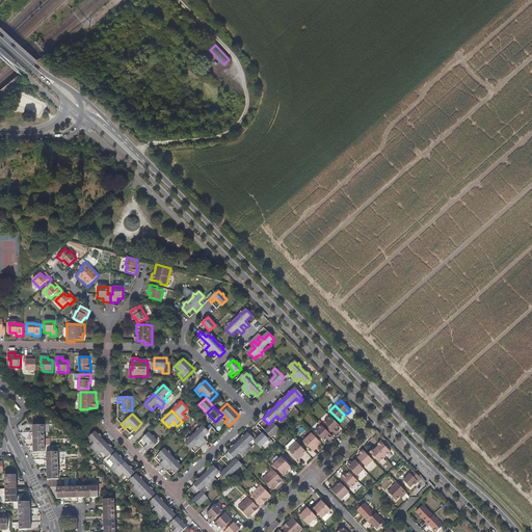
[(230,427),(240,418),(239,416),(229,426),(230,427)]
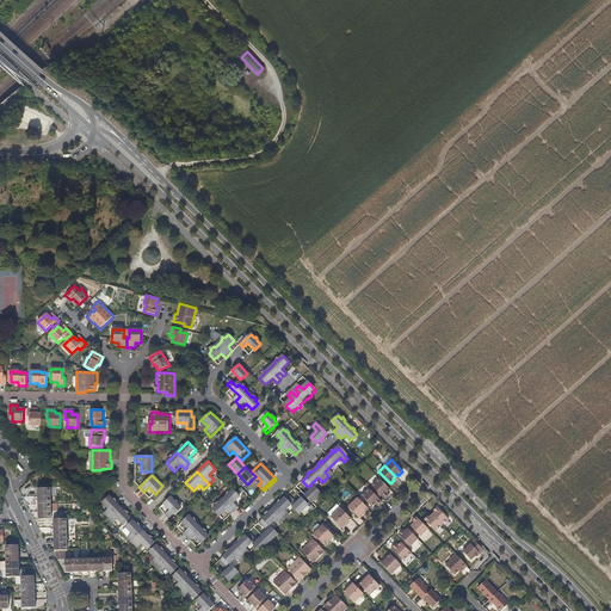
[(390,489),(380,479),(371,486),(375,489),(381,495),(384,499),(387,497),(386,494),(388,492),(390,489)]
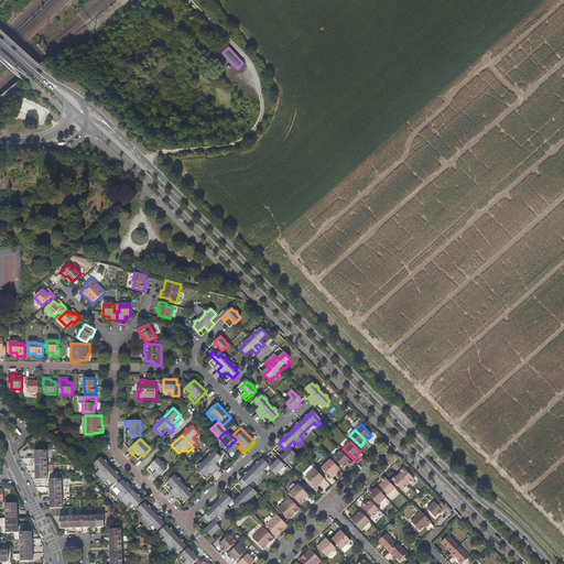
[(280,457),(285,463),(294,455),(289,449),(280,457)]
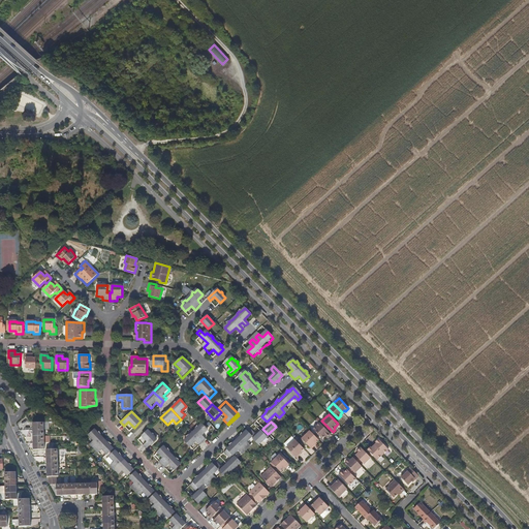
[(201,436),(208,430),(200,423),(191,432),(203,443),(206,439),(201,436)]
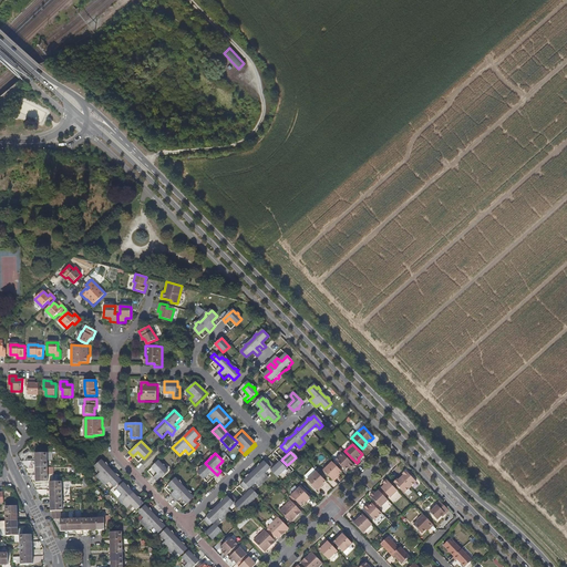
[(346,456),(342,453),(336,460),(346,471),(348,467),(349,466),(351,468),(354,465),(351,462),(346,456)]
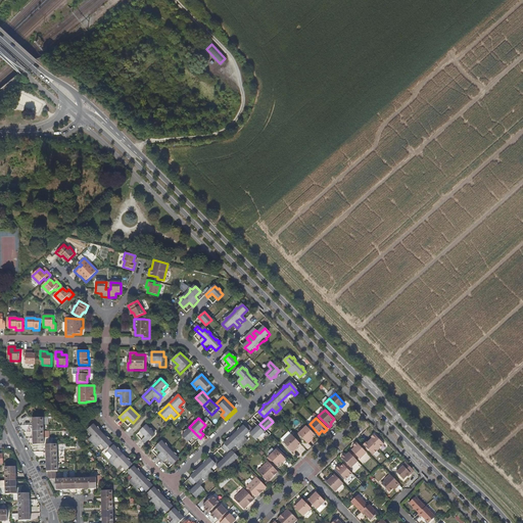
[(246,423),(240,428),(246,434),(248,431),(251,429),(246,423)]
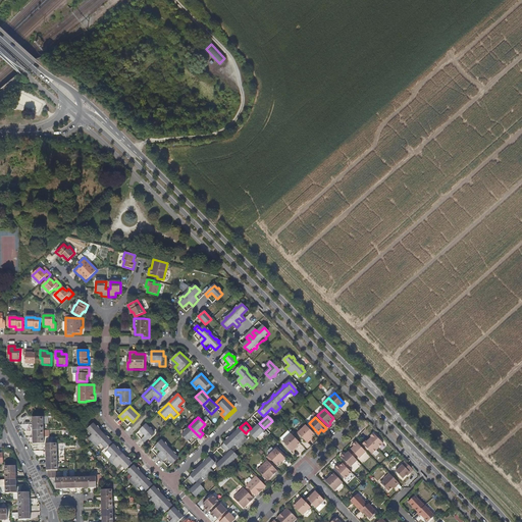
[(156,433),(147,423),(140,430),(146,435),(142,439),(146,444),(156,433)]
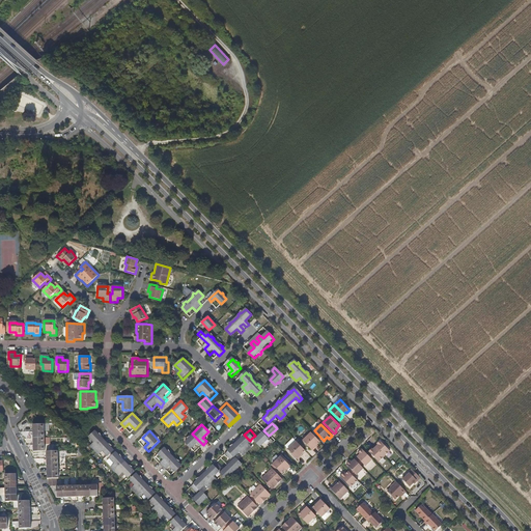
[(317,445),(320,442),(311,431),(303,441),(312,450),(317,445)]
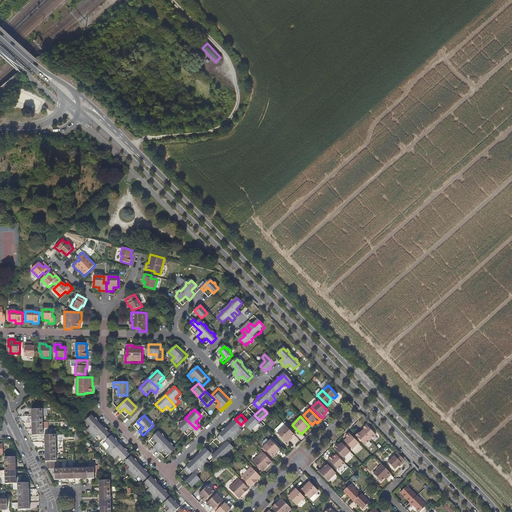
[(102,427),(98,422),(97,420),(97,421),(92,417),(85,424),(91,429),(87,432),(92,437),(102,427)]
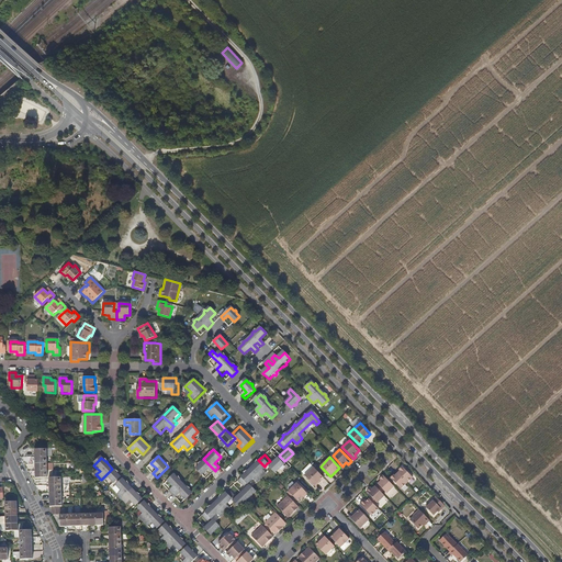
[(268,465),(273,472),(282,464),(277,458),(268,465)]
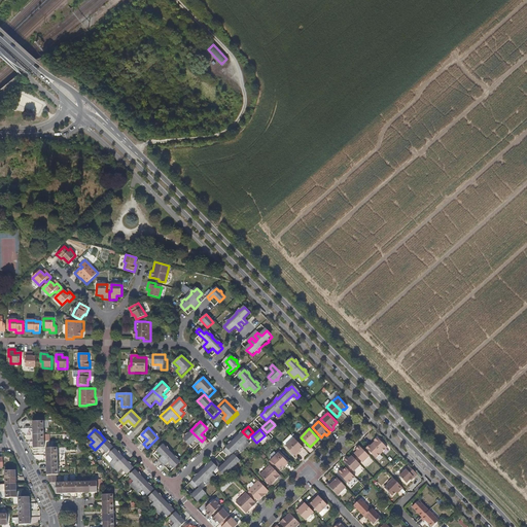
[(202,442),(190,430),(181,438),(188,446),(195,441),(198,445),(202,442)]
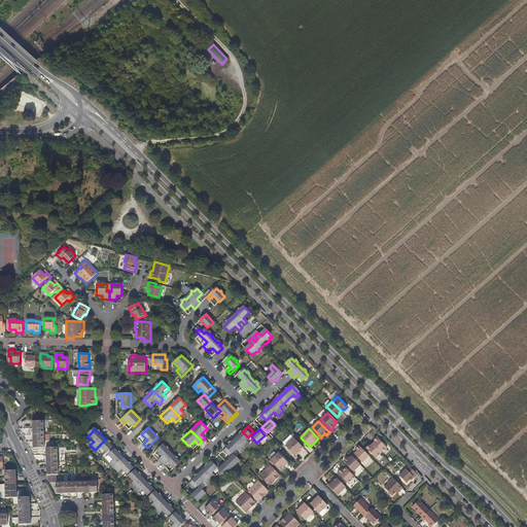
[(246,441),(249,437),(248,437),(242,431),(242,430),(241,431),(240,430),(240,432),(239,433),(235,437),(245,449),(250,445),(246,441)]
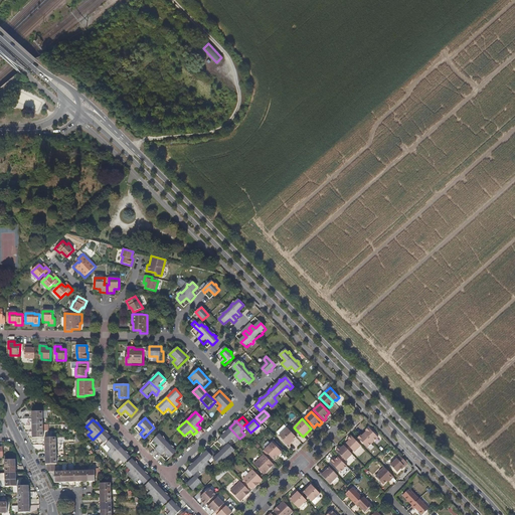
[(379,437),(369,426),(365,431),(366,432),(364,434),(369,439),(373,443),(379,437)]
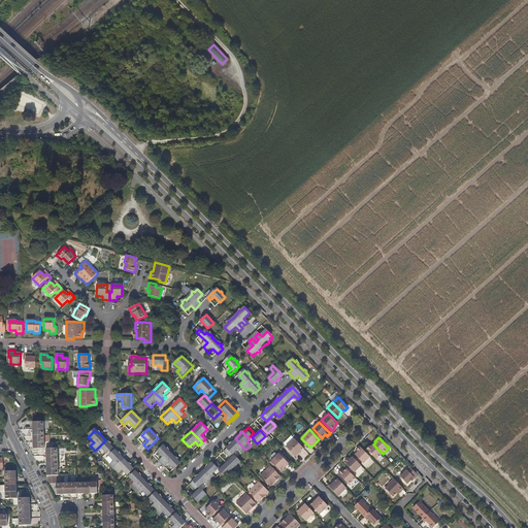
[(245,450),(235,438),(232,441),(229,442),(229,443),(230,443),(226,448),(226,449),(232,455),(238,450),(241,454),(245,450)]
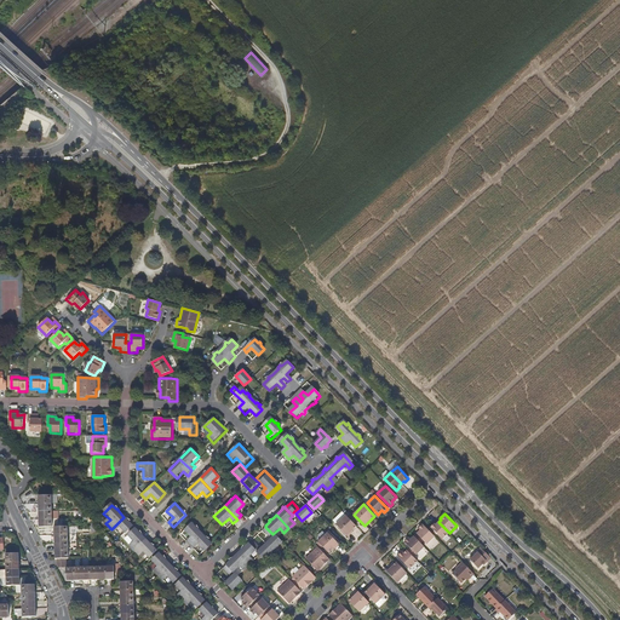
[(356,526),(345,515),(336,524),(346,535),(352,529),(356,526)]
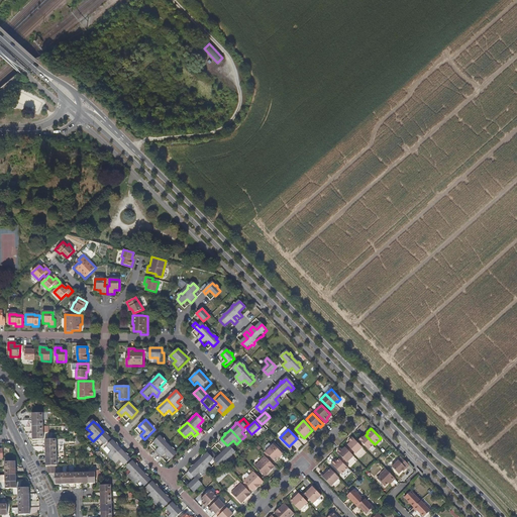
[(112,440),(108,436),(109,435),(107,434),(103,431),(93,441),(97,445),(100,442),(105,447),(112,440)]
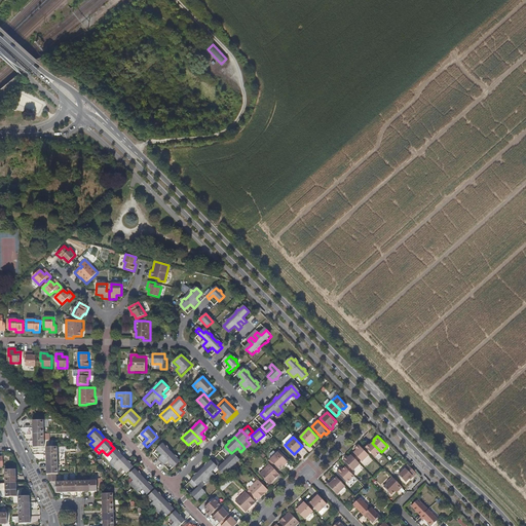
[(172,452),(162,443),(156,449),(162,455),(158,459),(161,461),(172,452)]
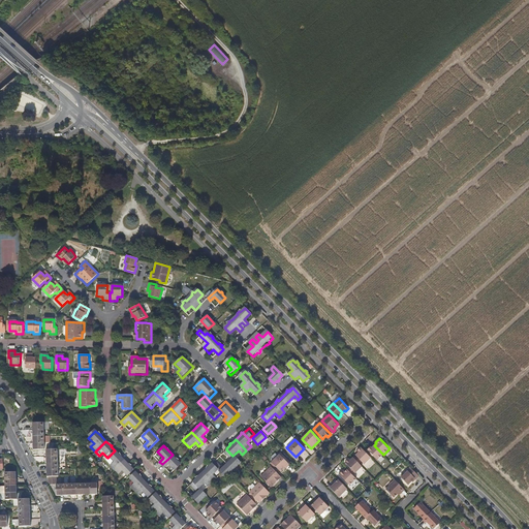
[(383,455),(379,450),(374,445),(372,447),(371,446),(368,449),(377,460),(383,455)]
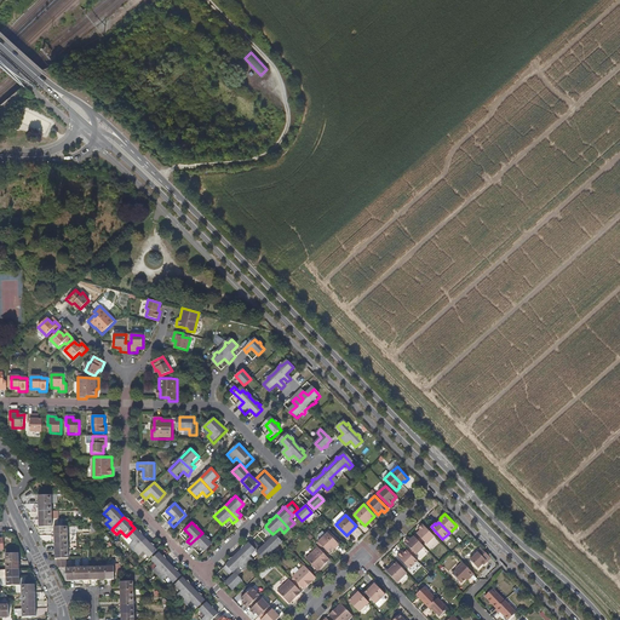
[(435,537),(423,524),(420,527),(422,528),(417,533),(418,534),(424,540),(428,544),(435,537)]
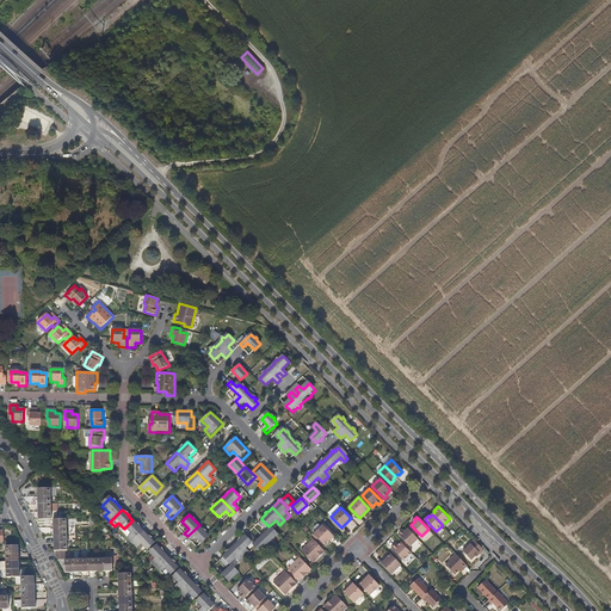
[(261,519),(258,522),(265,529),(269,526),(261,519)]
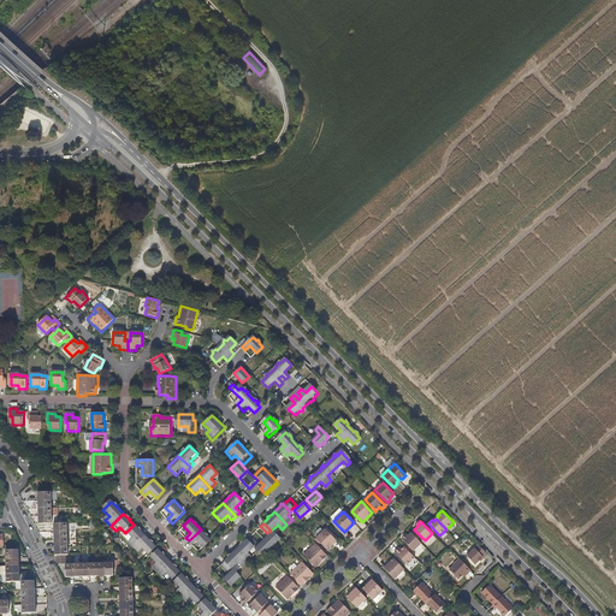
[(146,538),(141,532),(141,529),(140,531),(135,526),(126,534),(132,540),(129,544),(134,550),(146,538)]
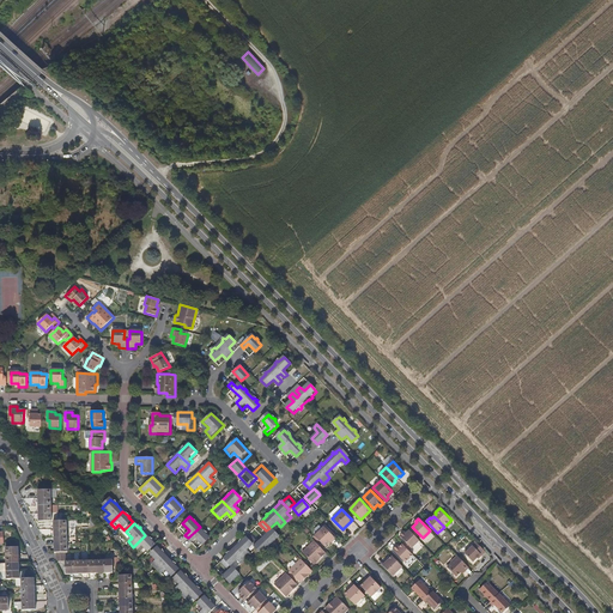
[(202,544),(211,536),(200,527),(188,538),(192,542),(196,538),(202,544)]
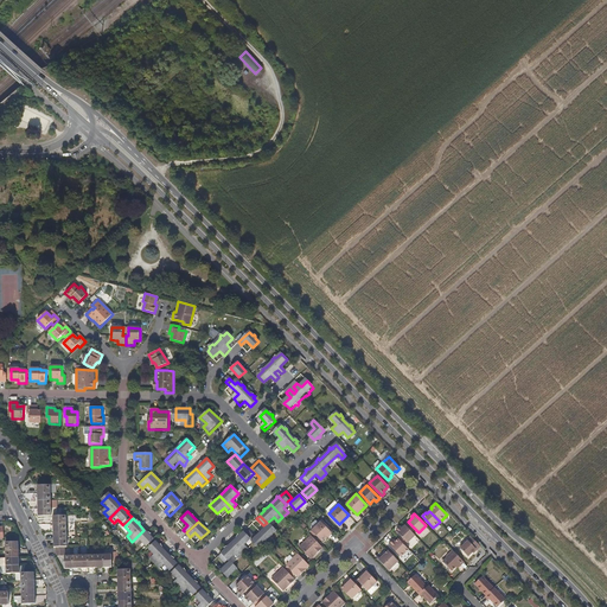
[(320,522),(311,531),(321,542),(325,538),(331,532),(320,522)]
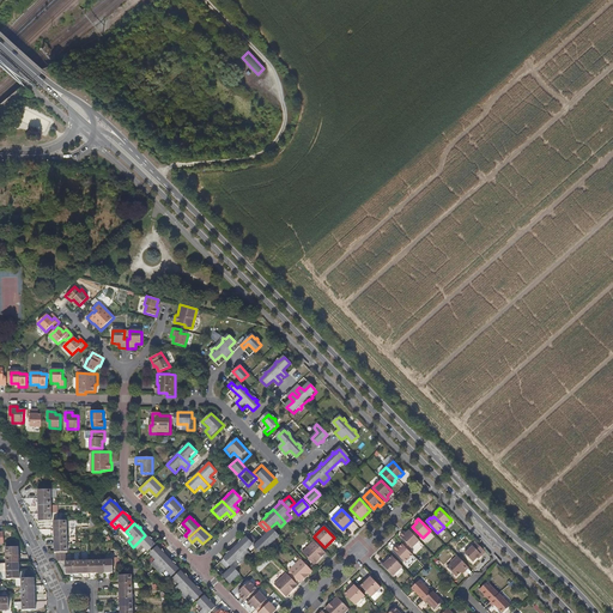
[(279,536),(272,528),(262,538),(269,545),(279,536)]
